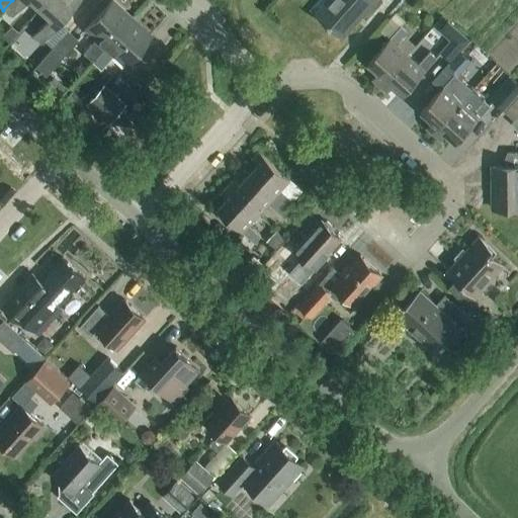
[(37,10),(46,0),(12,0),(3,10),(11,17),(26,0),(37,10)]
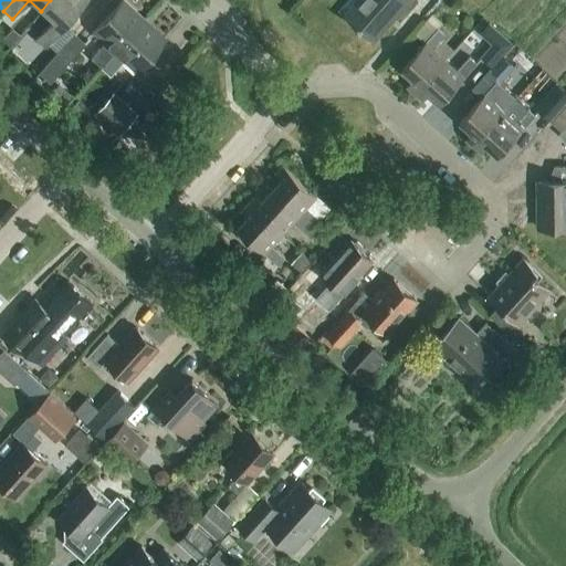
[(50,0),(41,11),(52,21),(35,40),(44,48),(86,0),(50,0)]
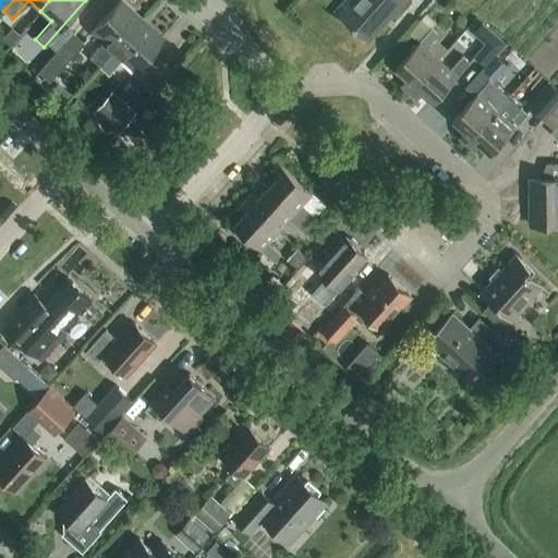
[(368,40),(404,0),(353,0),(340,15),(368,40)]
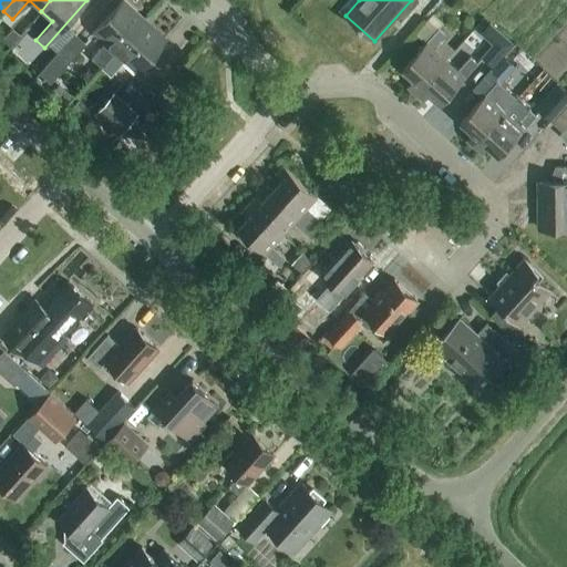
[(135,72),(165,40),(122,1),(93,33),(104,44),(90,60),(110,78),(123,61),(135,72)]
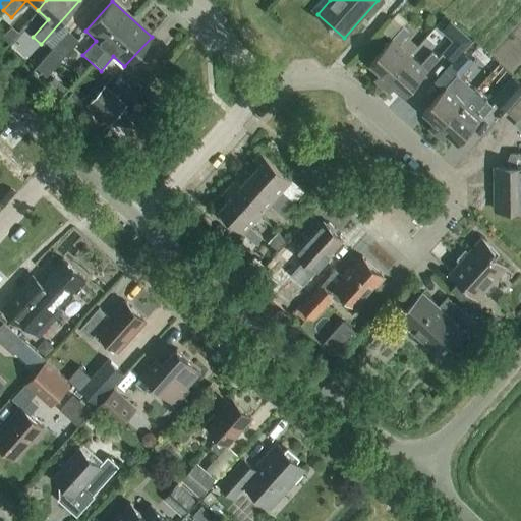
[(383,87),(410,55),(399,46),(410,33),(404,26),(369,64),(381,74),(374,80),(383,87)]
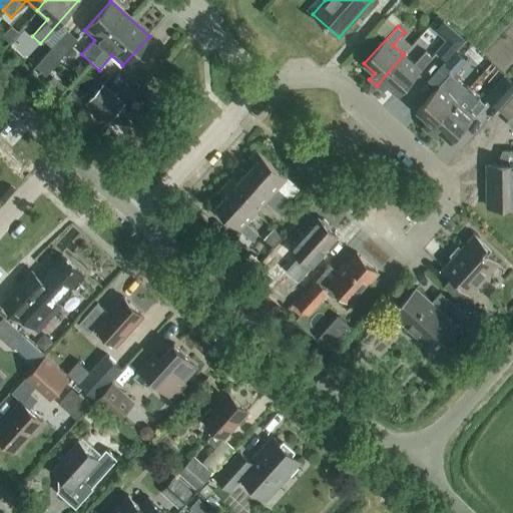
[(454,30),(436,51),(446,60),(464,40),(454,30)]
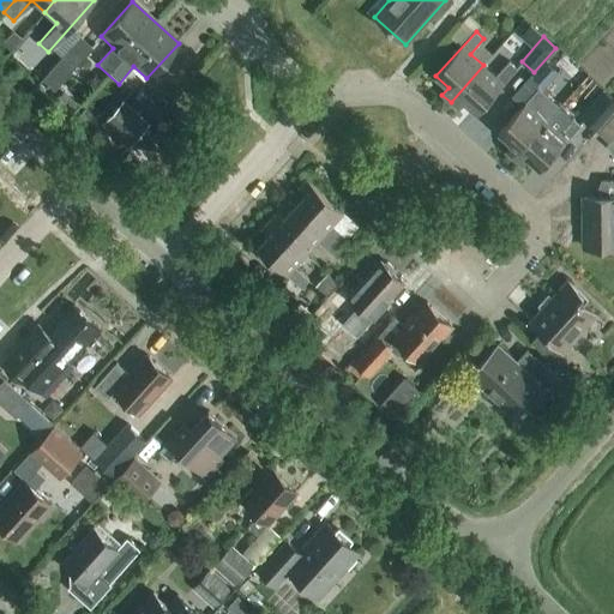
[(54,102),(61,94),(55,89),(92,49),(80,37),(41,80),(43,82),(38,88),(54,102)]
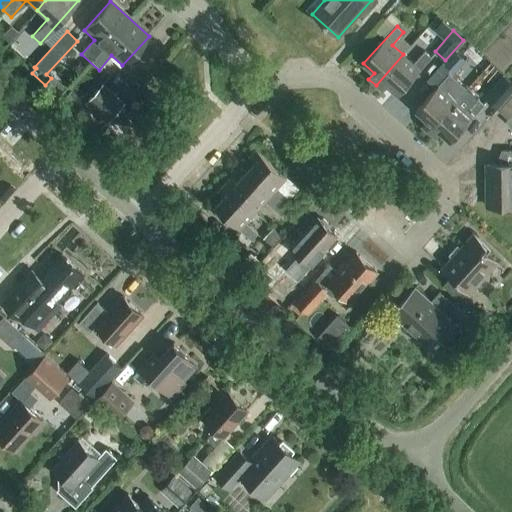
[(454,51),(443,63),(455,74),(466,62),(454,51)]
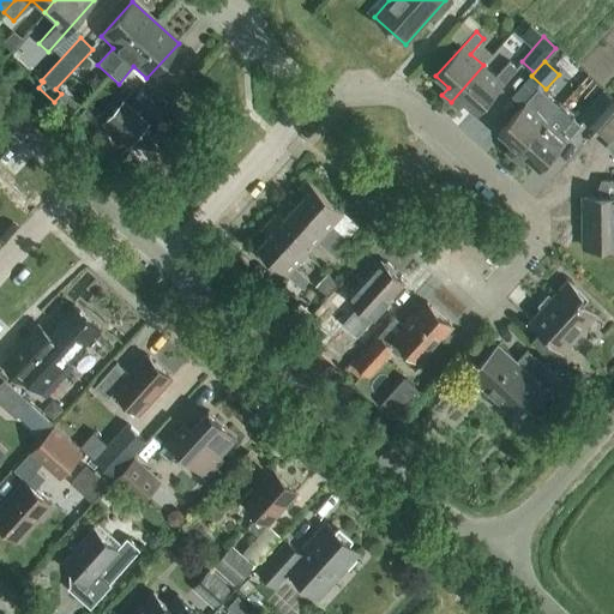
[(483,65),(451,102),(459,109),(465,102),(479,114),(518,70),(510,62),(497,77),(483,65)]
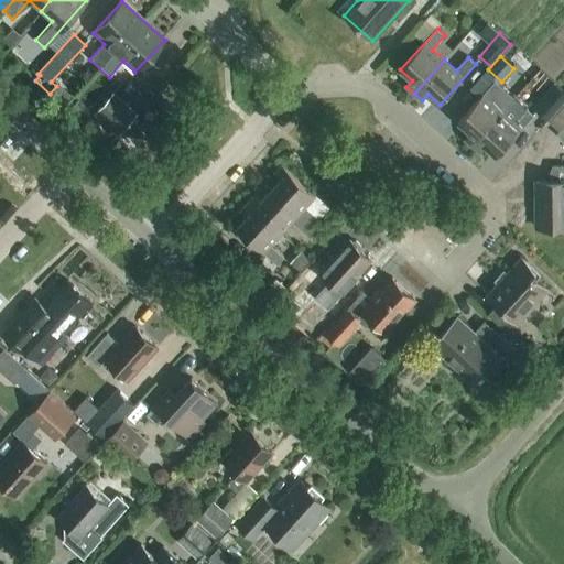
[(496,82),(458,122),(470,132),(464,139),(472,145),(502,112),(514,99),(502,88),(496,82)]
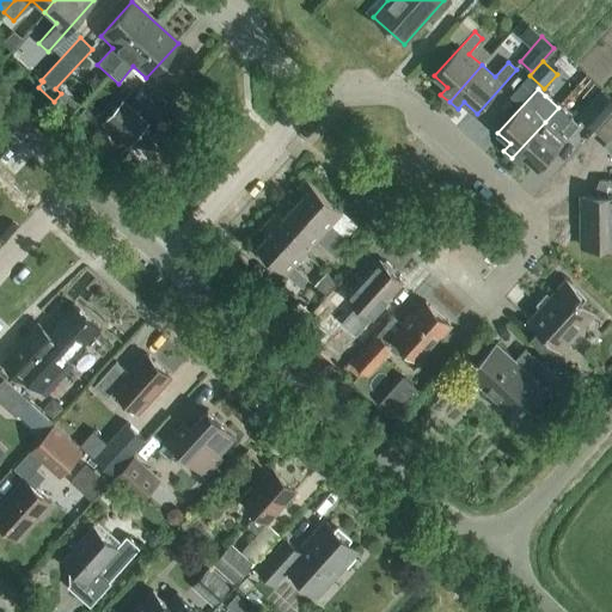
[(611,98),(603,90),(579,116),(594,130),(611,110),(611,98)]
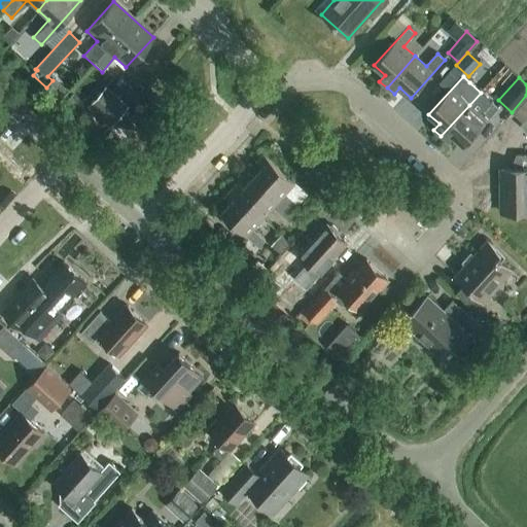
[(107,128),(127,106),(105,86),(85,107),(107,128)]
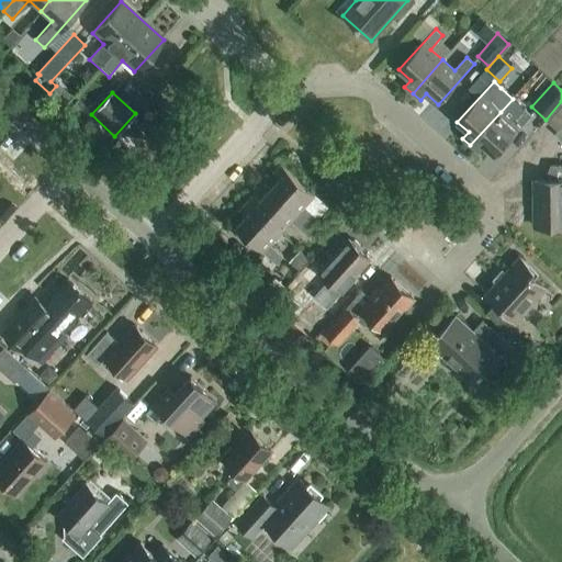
[(501,112),(470,145),(479,153),(484,146),(495,156),(531,116),(525,110),(513,123),(501,112)]
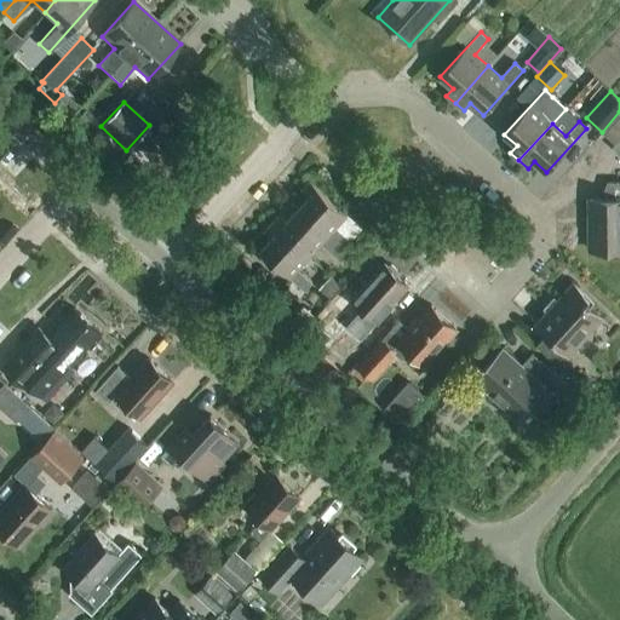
[(298,210),(343,250),(350,241),(336,228),(348,216),(310,182),(302,191),(309,197),(298,210)]
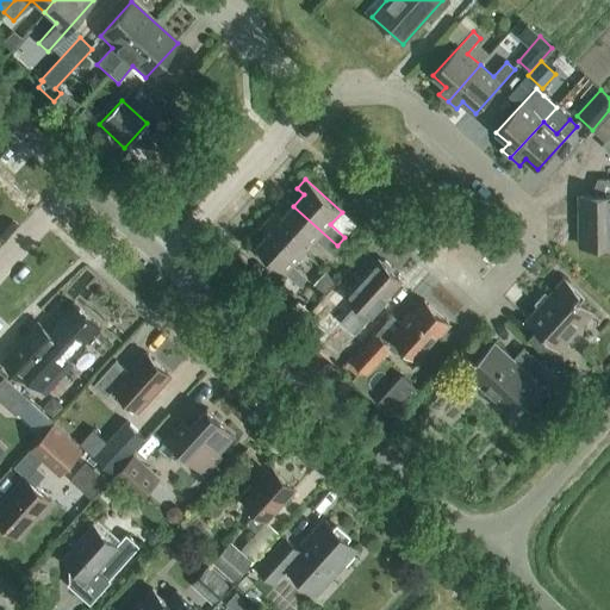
[(609,246),(609,179),(597,180),(597,197),(580,197),(582,247),(609,246)]
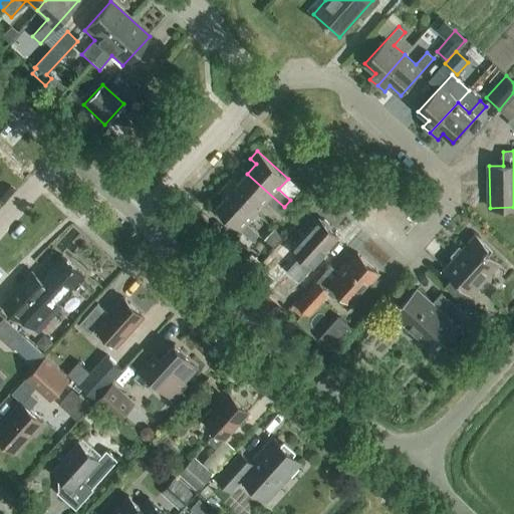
[(278,214),(284,207),(247,174),(238,184),(232,179),(226,186),(256,214),(266,203),(278,214)]
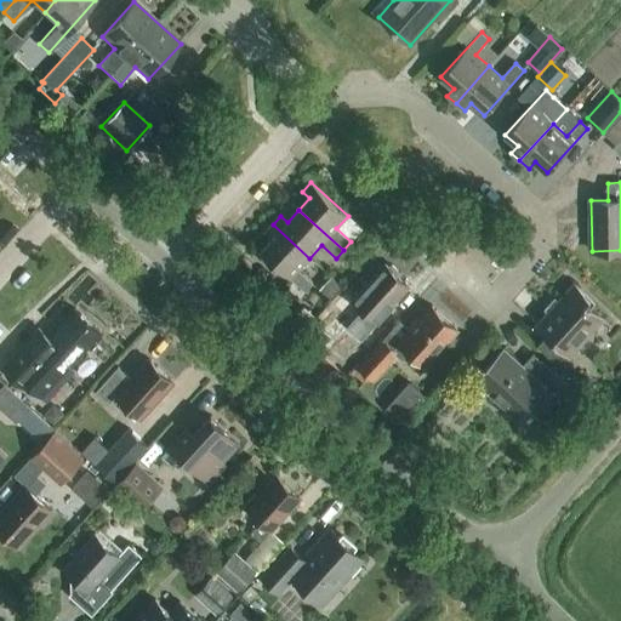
[(297,271),(309,258),(273,224),(265,233),(272,239),(261,252),(306,292),(313,284),(297,271)]
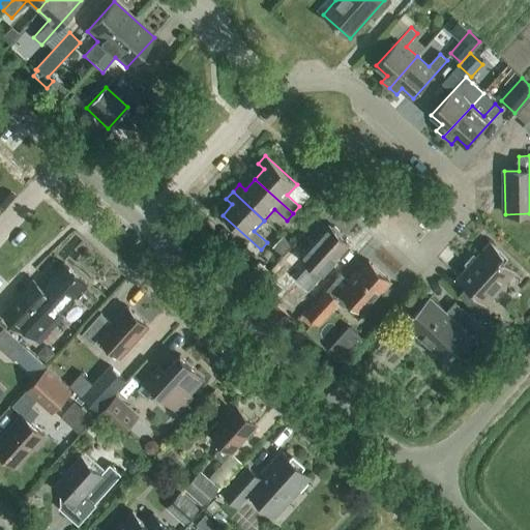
[(308,292),(336,261),(335,260),(350,244),(329,226),(301,257),(311,264),(296,281),(308,292)]
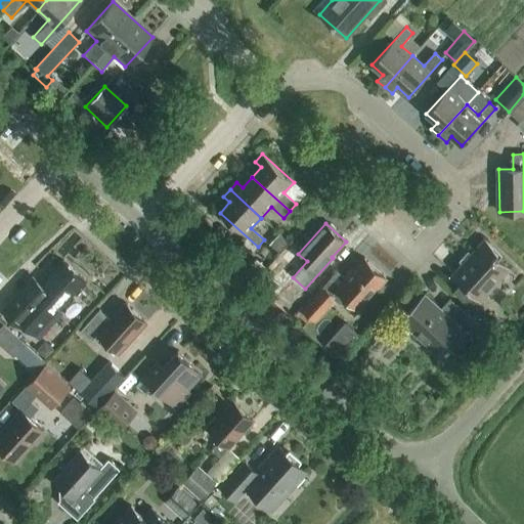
[(289,243),(279,234),(269,245),(278,253),(289,243)]
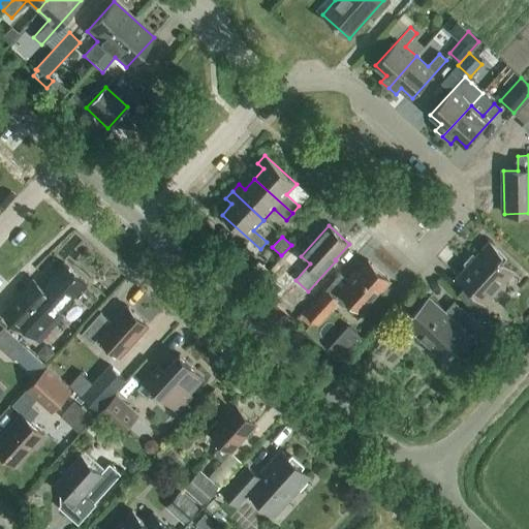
[(477,313),(486,303),(514,273),(499,260),(502,257),(489,245),(458,278),(467,286),(458,296),(477,313)]
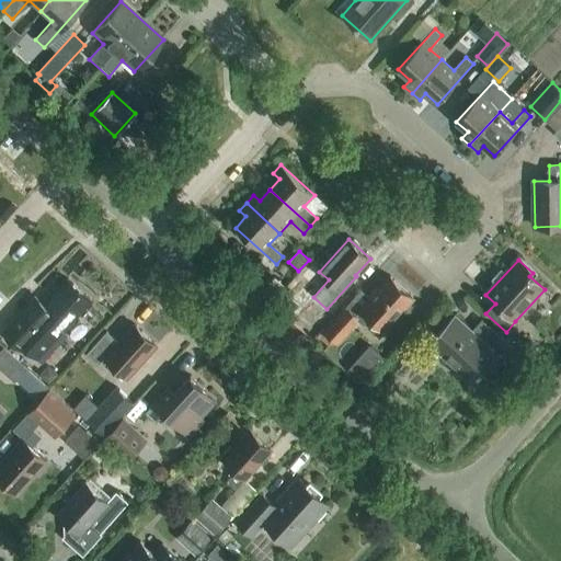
[(286,286),(276,277),(266,287),(276,297),(286,286)]
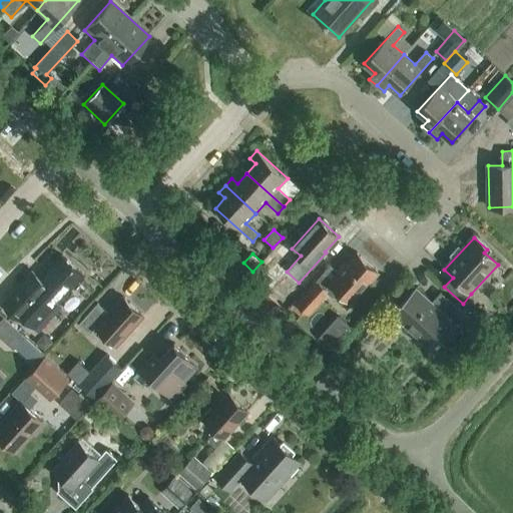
[(306,292),(291,309),(301,318),(305,313),(309,316),(321,303),(325,307),(339,291),(351,302),(378,273),(357,253),(346,266),(343,263),(336,270),(331,265),(306,292)]
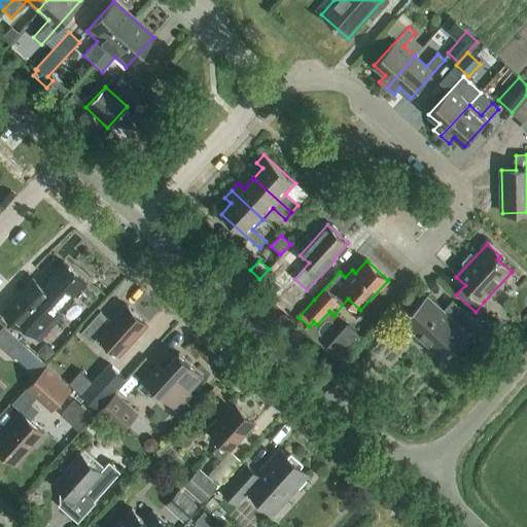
[(61,311),(86,283),(65,262),(42,287),(33,279),(2,313),(22,331),(36,344),(39,341),(40,343),(65,315),(61,311)]
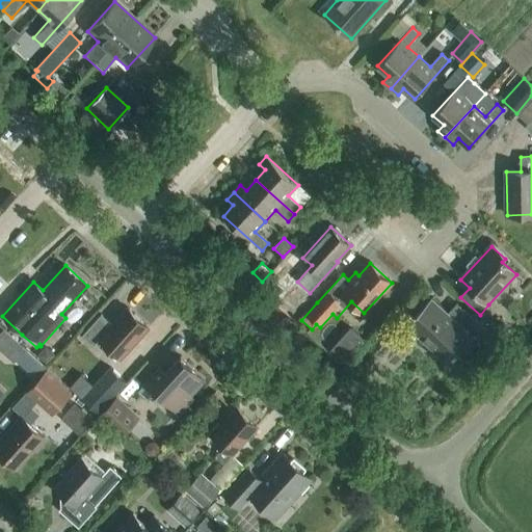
[(453,320),(433,302),(410,327),(441,356),(452,344),(464,355),(486,331),(463,310),(453,320)]
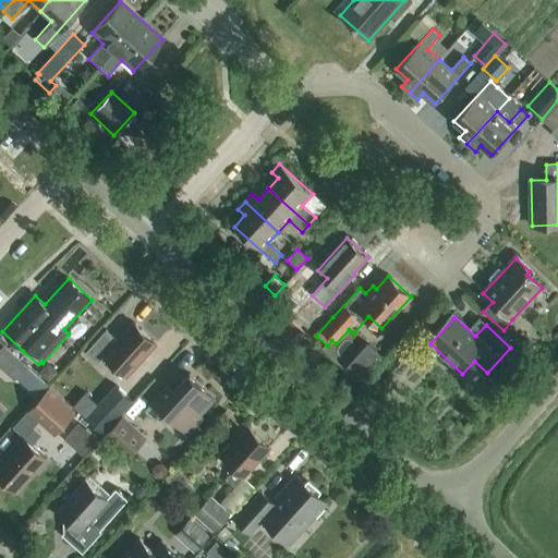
[(157,344),(134,323),(118,341),(106,330),(86,353),(97,364),(104,356),(126,377),(157,344)]
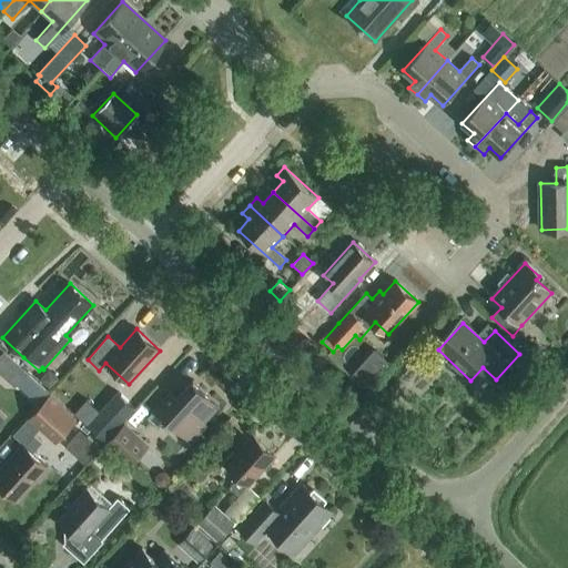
[(0,373),(16,387),(27,374),(3,353),(0,356),(0,373)]
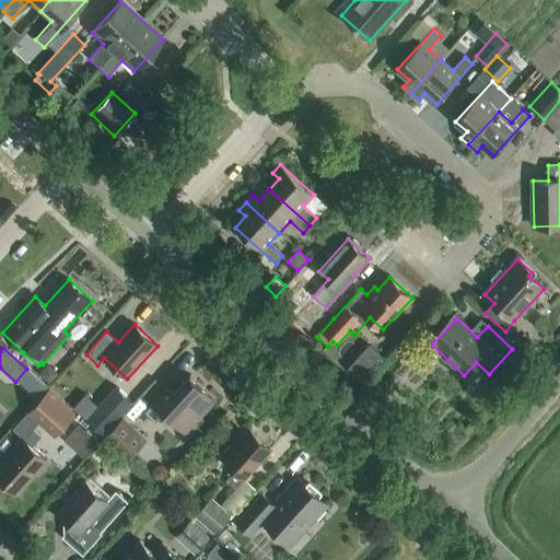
[(217,399),(190,376),(175,394),(168,387),(146,412),(156,421),(164,413),(189,436),(205,419),(201,417),(217,399)]
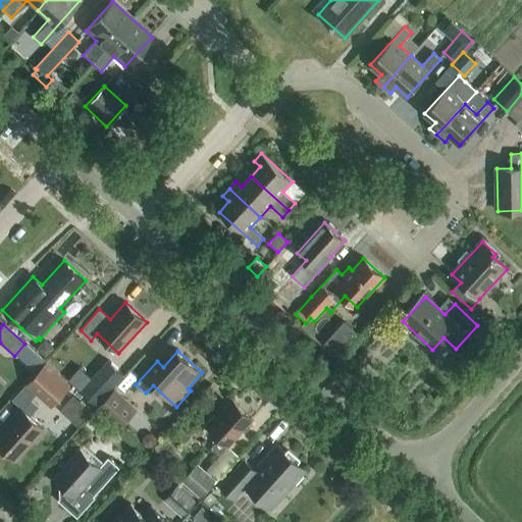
[(107,361),(80,392),(96,406),(123,375),(107,361)]
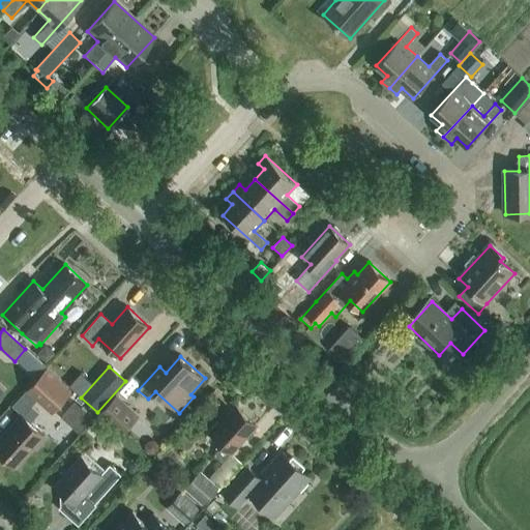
[(45,372),(25,392),(49,415),(68,393),(45,372)]
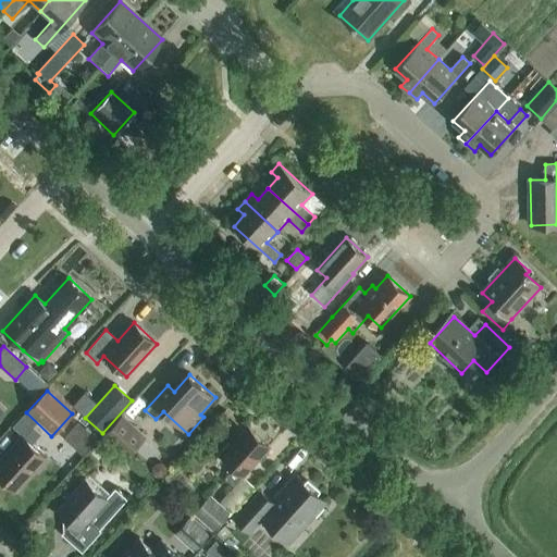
[(128,457),(147,435),(122,413),(103,435),(128,457)]
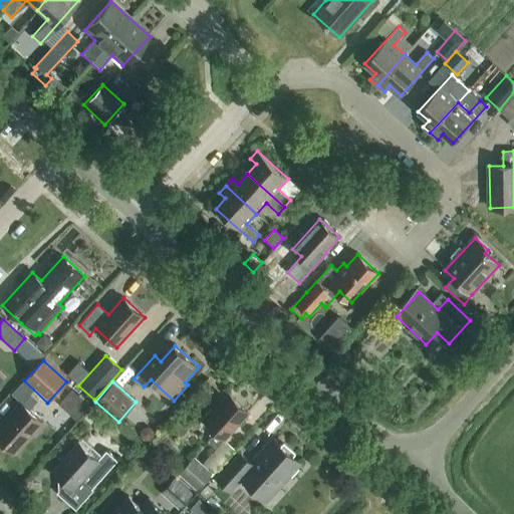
[(76,420),(89,406),(71,390),(58,405),(76,420)]
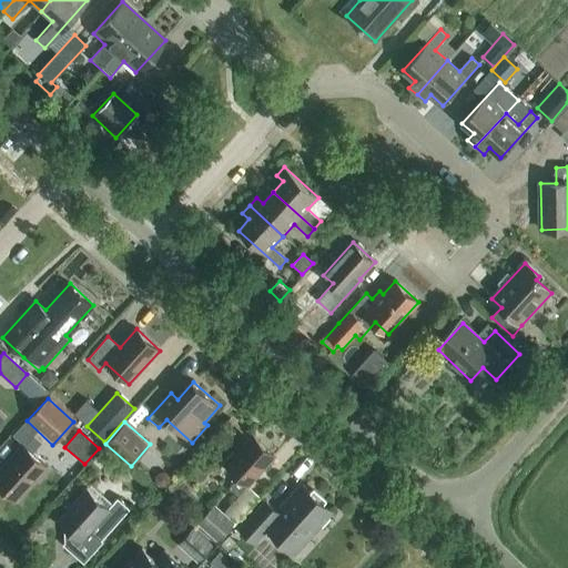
[(33,454),(42,443),(34,436),(24,446),(23,446),(0,472),(0,485),(18,500),(37,479),(40,482),(51,469),(33,454)]
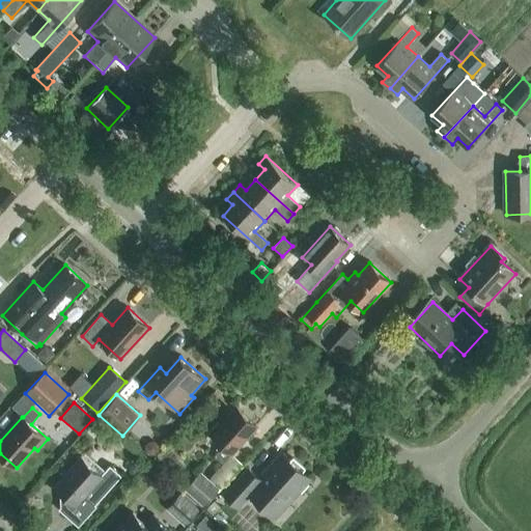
[(256,426),(236,408),(220,425),(218,423),(208,432),(224,446),(215,455),(222,463),(231,453),(232,453),(256,426)]
